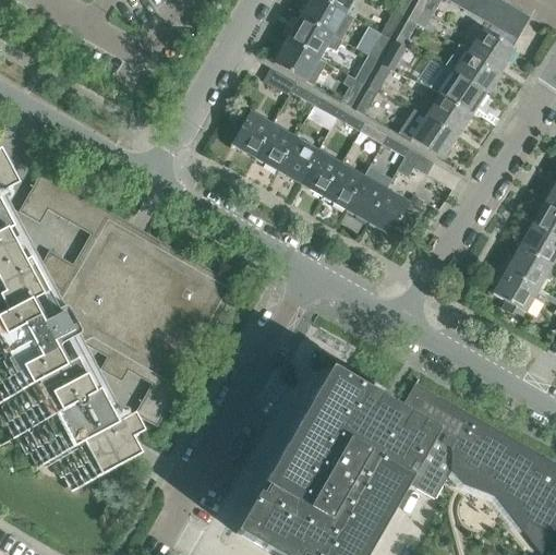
[(333,34),(334,34),(346,12),(325,0),(309,0),(300,15),(333,34)]
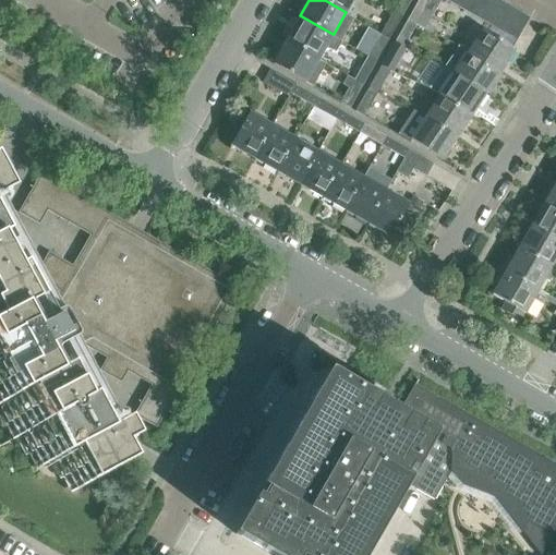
[(325,0),(346,12),(352,0),(325,0)]
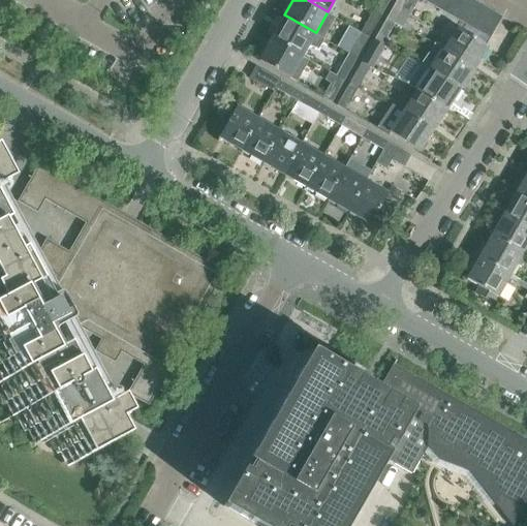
[(377,0),(373,8),(382,13),(389,0),(377,0)]
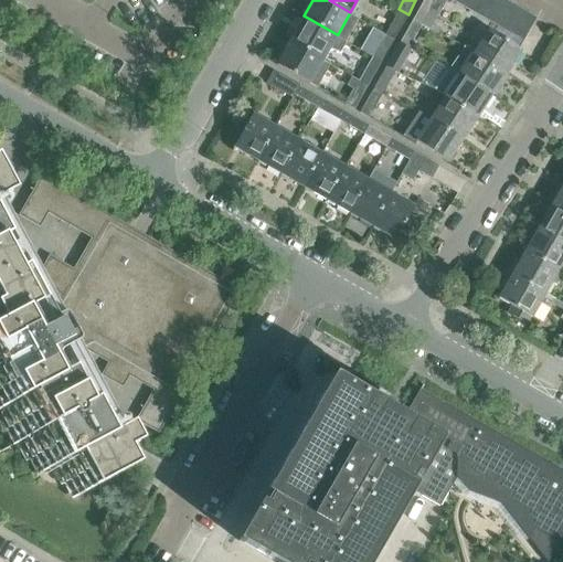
[(423,0),(414,18),(423,23),(432,27),(446,0),(423,0)]
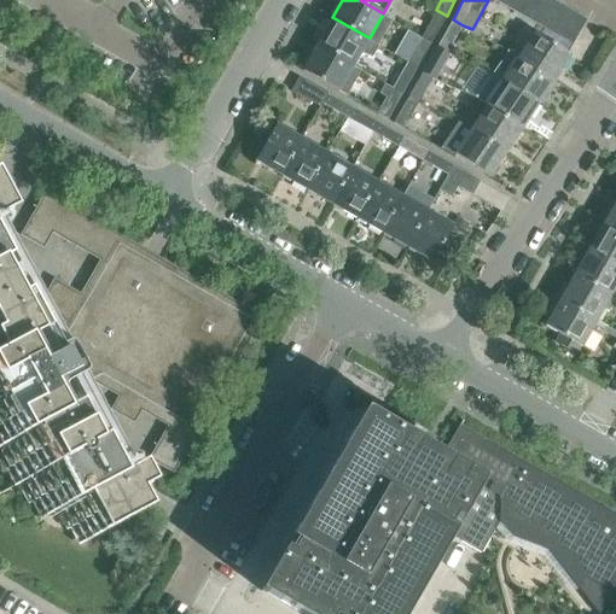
[(523,12),(529,0),(512,0),(510,5),(523,12)]
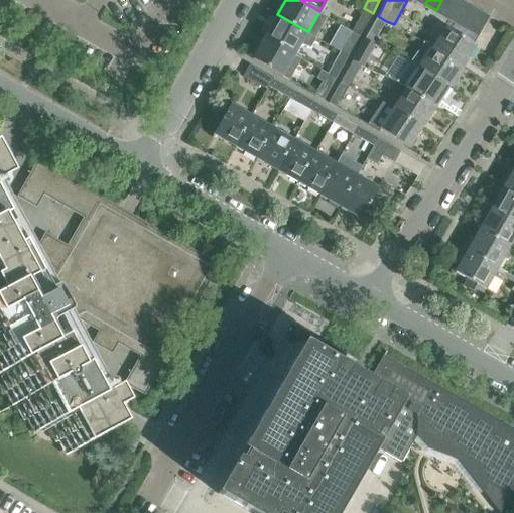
[(441,0),(436,10),(446,16),(456,0),(441,0)]
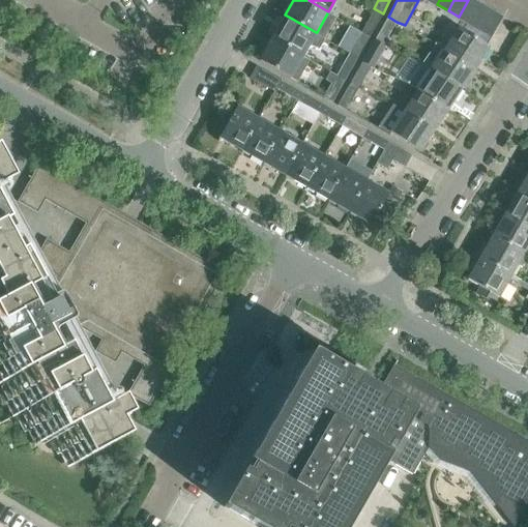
[(468,0),(459,17),(470,23),(482,2),(478,0),(468,0)]
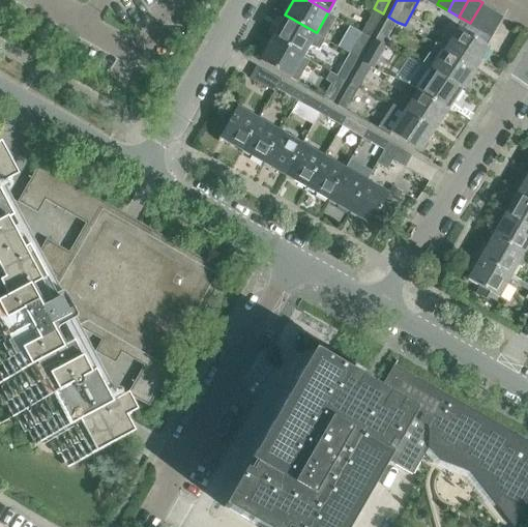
[(470,23),(477,28),(480,29),(493,8),(482,2),(470,23)]
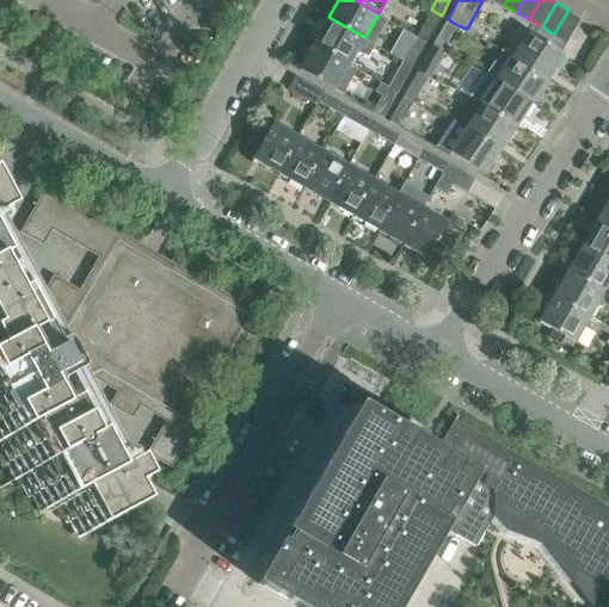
[(418,35),(428,41),(442,16),(431,10),(418,35)]
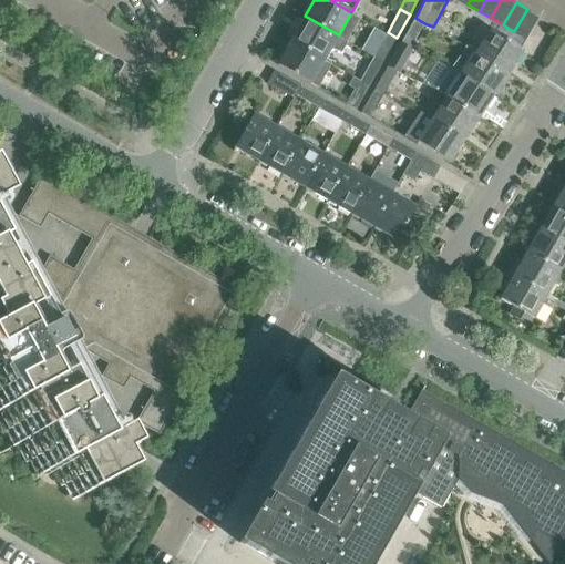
[(527,9),(514,31),(526,38),(538,16),(527,9)]
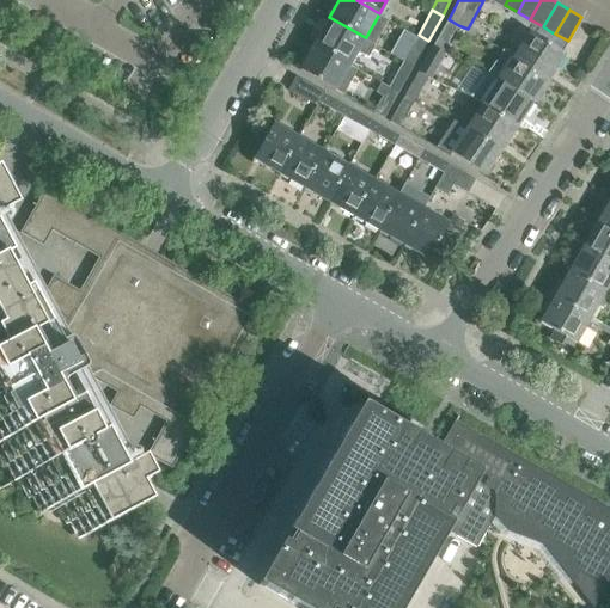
[(370,54),(377,43),(366,37),(365,37),(329,17),(315,42),(351,62),(358,50),(370,54)]
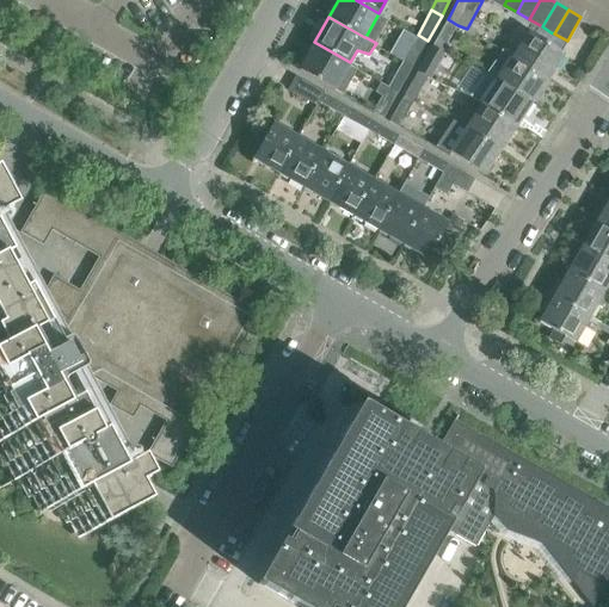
[(443,49),(447,43),(457,25),(448,19),(434,44),(443,49)]
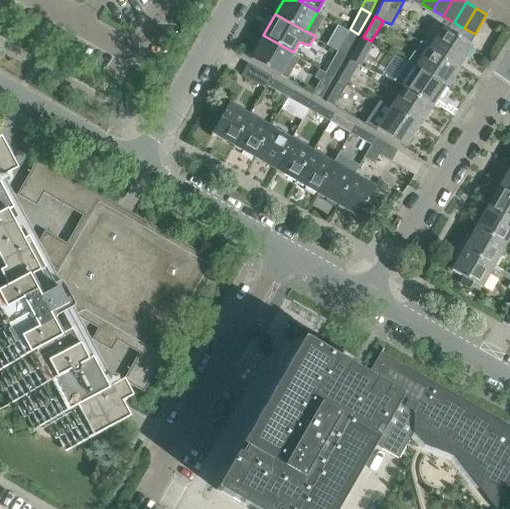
[(431,45),(459,64),(473,44),(445,25),(431,45)]
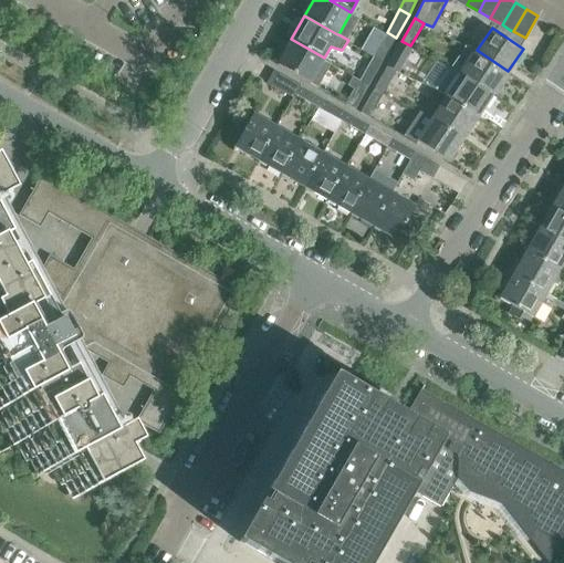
[(396,38),(387,32),(374,55),(383,61),(396,38)]
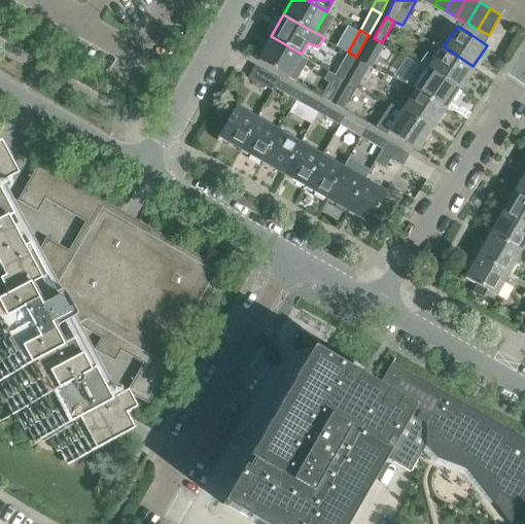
[(271,36),(258,59),(289,76),(302,54),(271,36)]
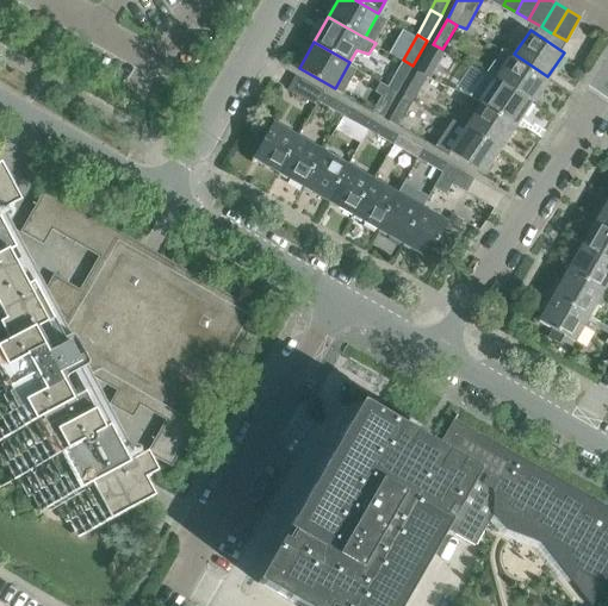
[(442,49),(433,44),(419,69),(428,74),(442,49)]
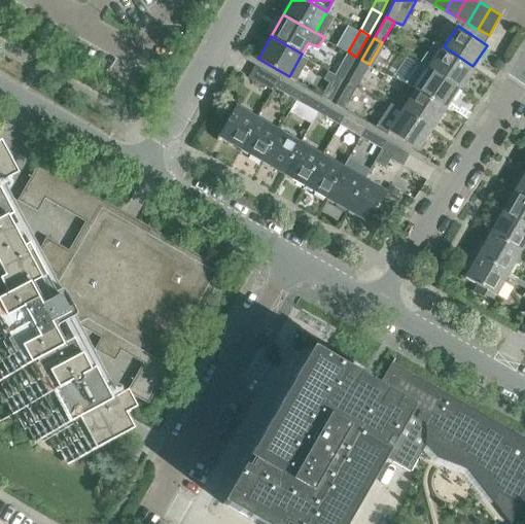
[(421,61),(459,86),(473,66),(444,46),(435,41),(421,61)]
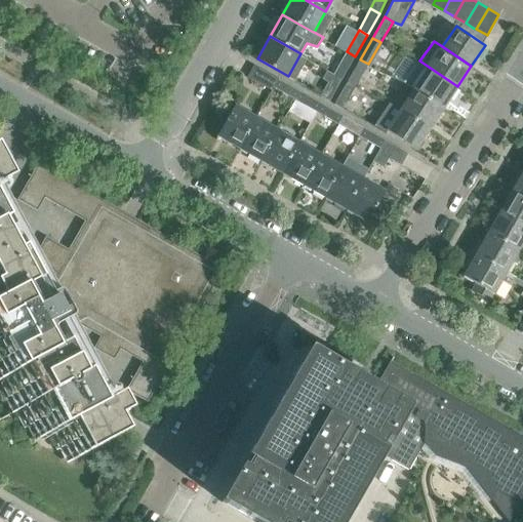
[(355,56),(347,51),(334,73),(343,78),(355,56)]
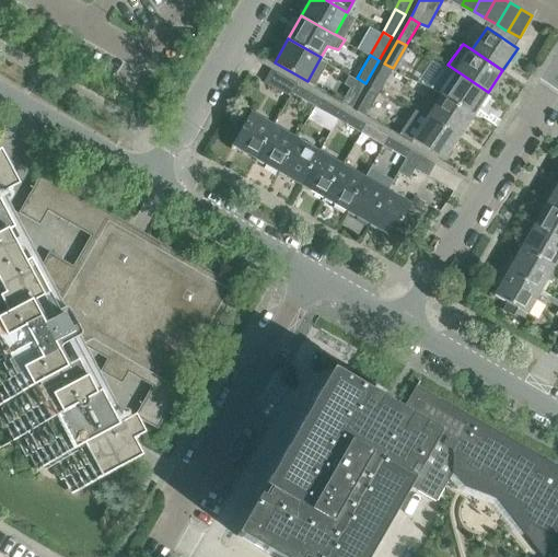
[(393,68),(384,64),(371,86),(380,91),(393,68)]
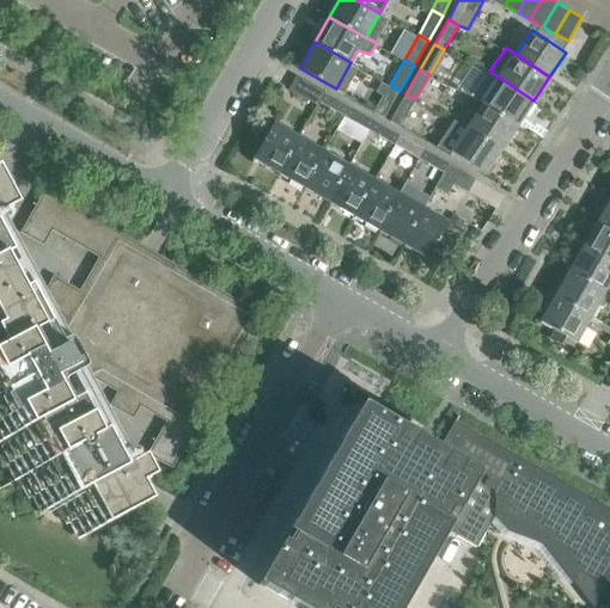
[(483,102),(518,124),(534,100),(489,71),(474,94),(483,102)]
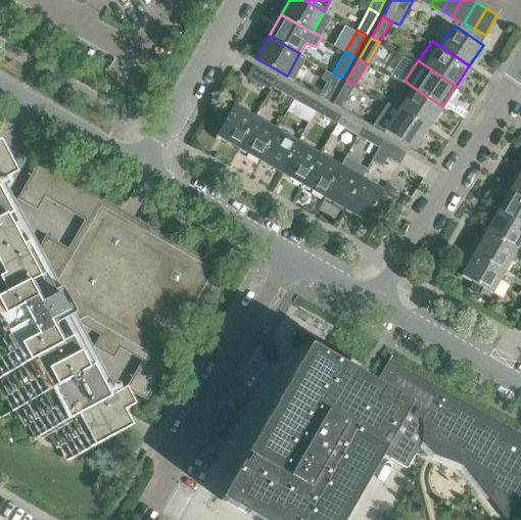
[(272,89),(274,86),(279,77),(254,63),(247,75),(272,89)]
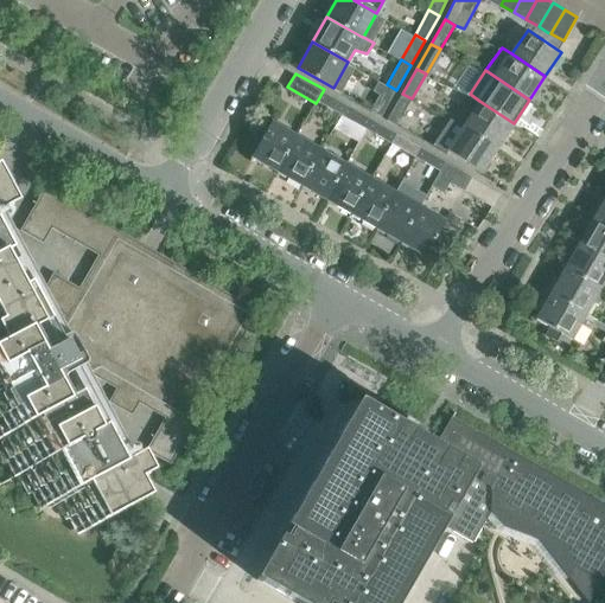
[(396,90),(387,84),(373,109),(382,115),(396,90)]
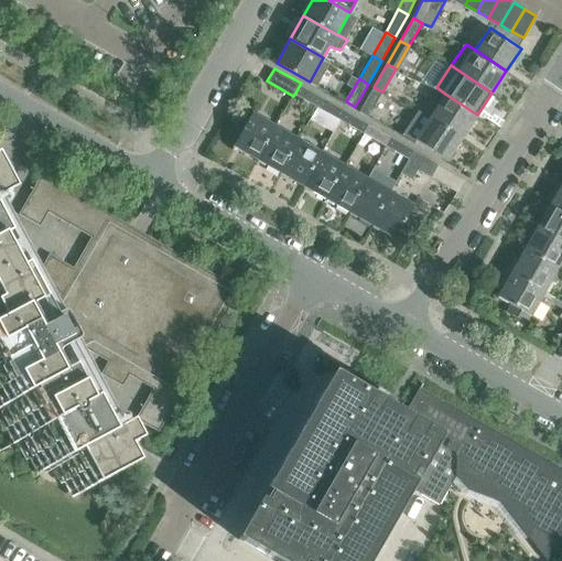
[(301,83),(295,93),(319,105),(323,96),(301,83)]
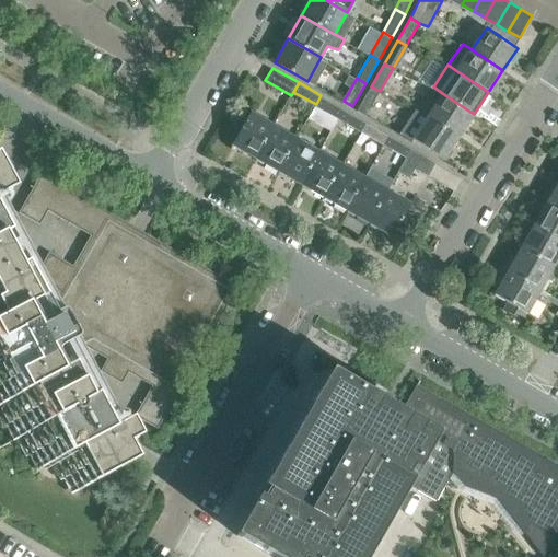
[(380,91),(371,86),(358,109),(367,114),(380,91)]
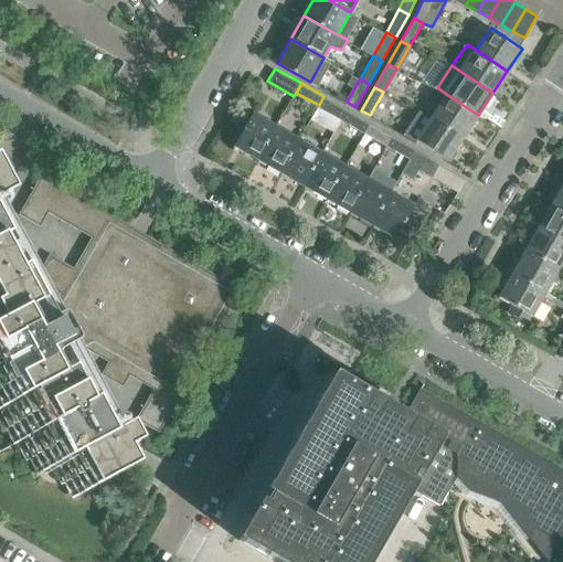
[(446,94),(432,116),(463,137),(478,115),(446,94)]
